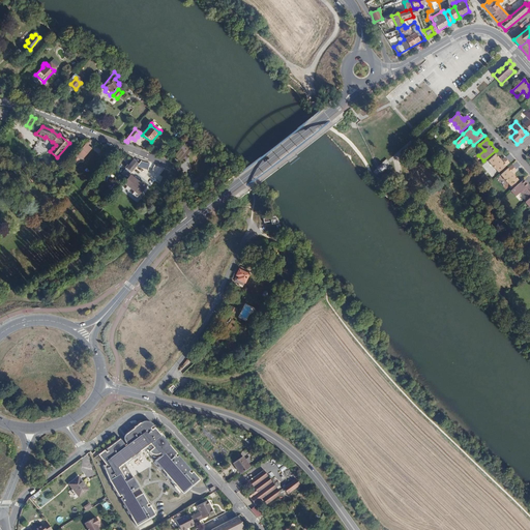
[(177,160),(179,163),(187,155),(192,150),(188,147),(184,144),(177,152),(174,156),(177,160)]
